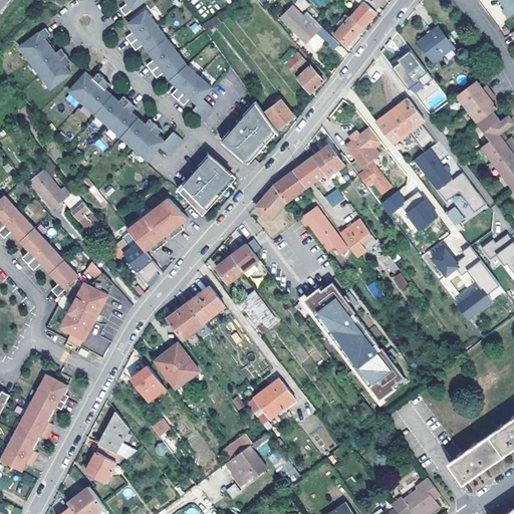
[(129,0),(130,1),(121,6),(126,13),(145,0),(129,0)]
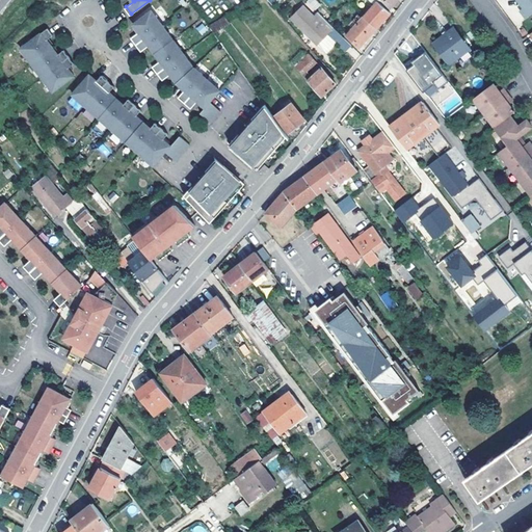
[(383,0),(375,0),(378,2),(365,17),(378,29),(392,14),(388,10),(393,6),(383,0)]
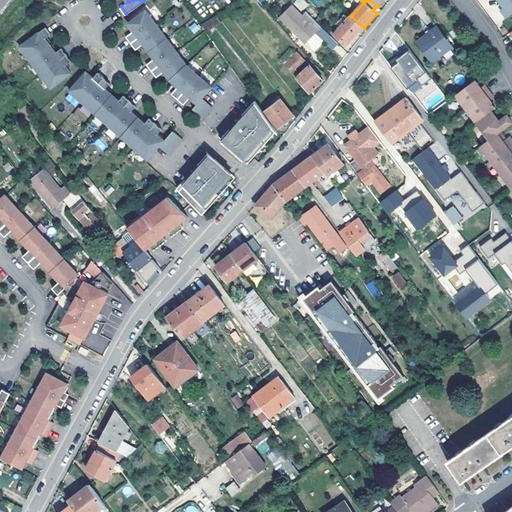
[(500,11),(506,19),(511,14),(511,0),(498,0),(504,8),(500,11)]
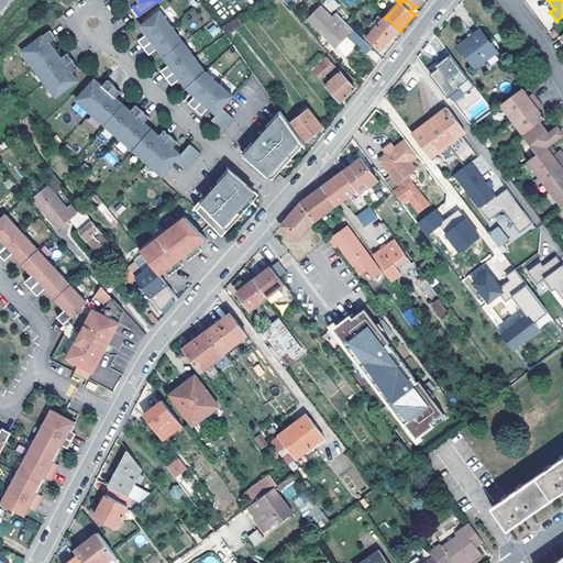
[(319,6),(305,22),(338,52),(349,40),(359,48),(365,42),(344,21),(341,24),(319,6)]
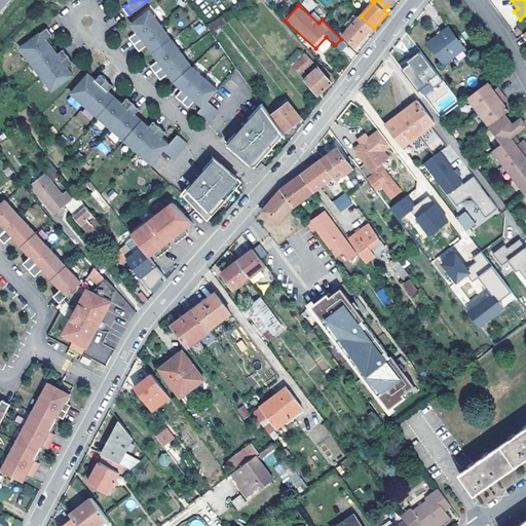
[(151,9),(133,23),(139,30),(130,36),(140,49),(148,43),(158,59),(150,65),(160,78),(168,73),(175,81),(183,88),(176,96),(188,108),(195,100),(202,106),(208,101),(218,89),(192,66),(151,9)]
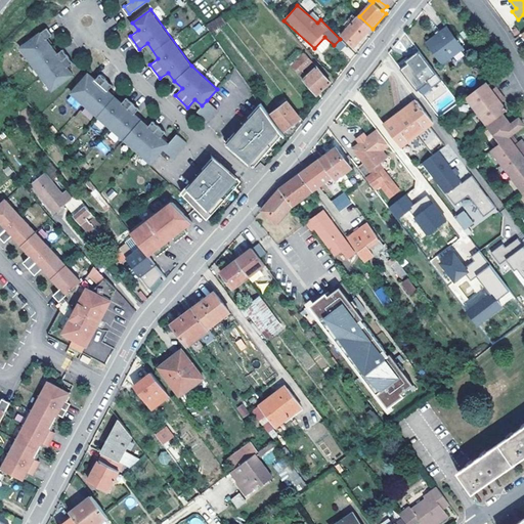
[(373,29),(359,16),(342,36),(354,47),(373,29)]
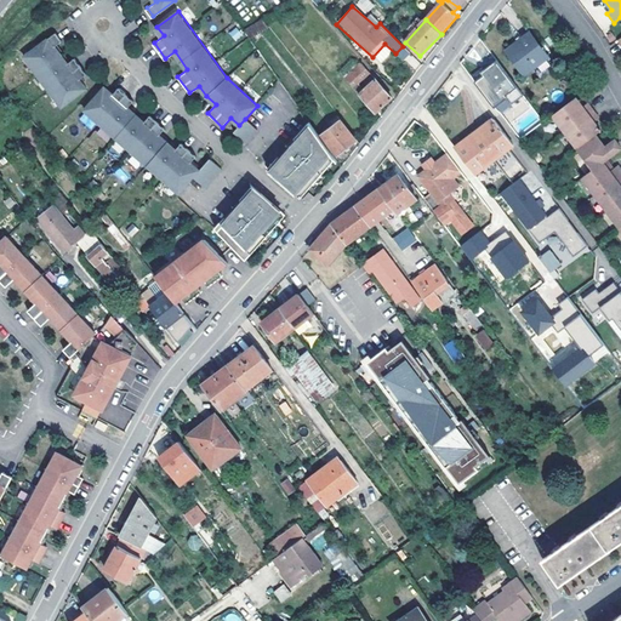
[(241,30),(249,40),(267,29),(260,21),(241,30)]
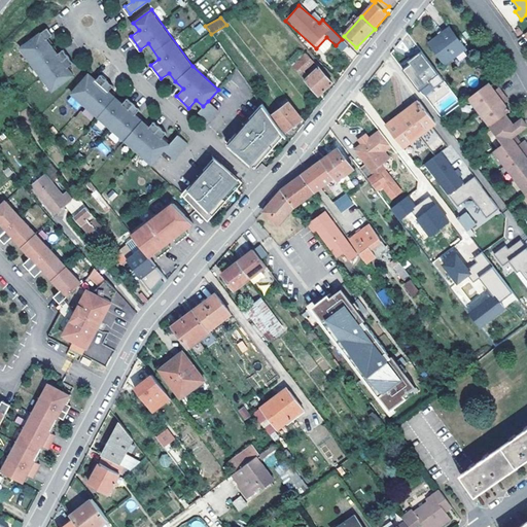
[(194,28),(200,35),(206,30),(200,23),(194,28)]
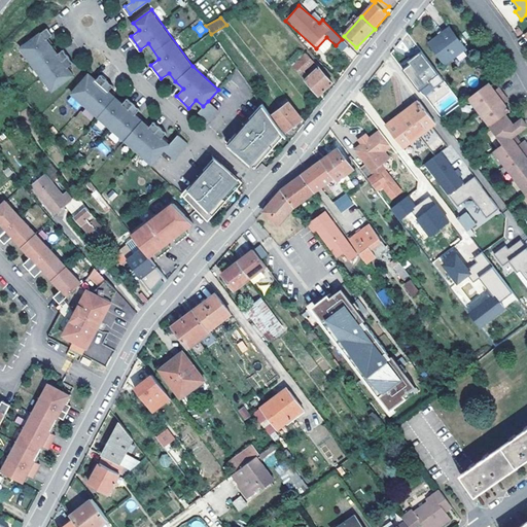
[(48,26),(22,45),(53,89),(74,73),(68,66),(74,62),(64,47),(58,53),(47,37),(54,33),(48,26)]
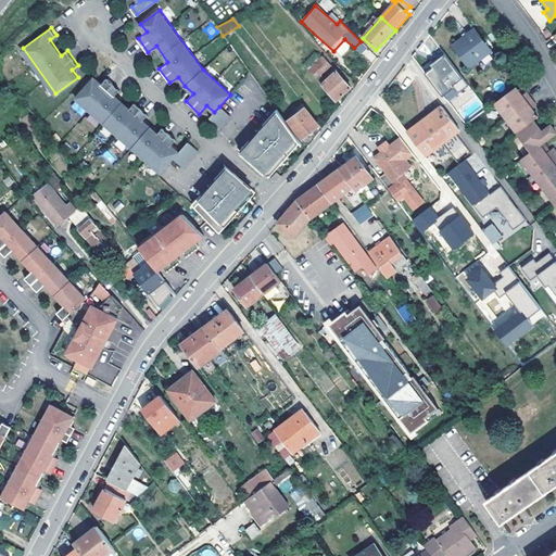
[(475,28),(452,45),(468,66),(491,51),(475,28)]
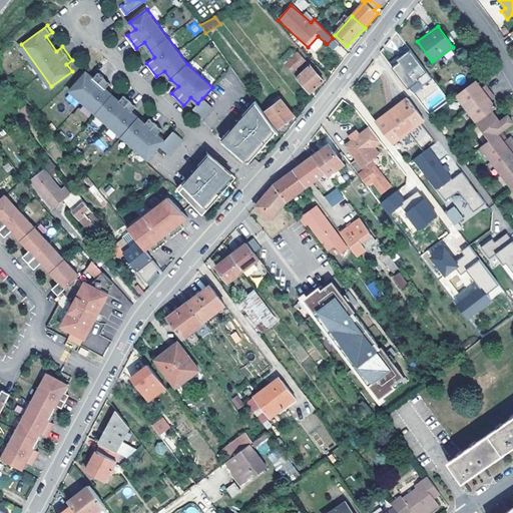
[(297,51),(284,63),(310,93),(324,81),(311,65),(301,75),(295,68),(305,60),(297,51)]
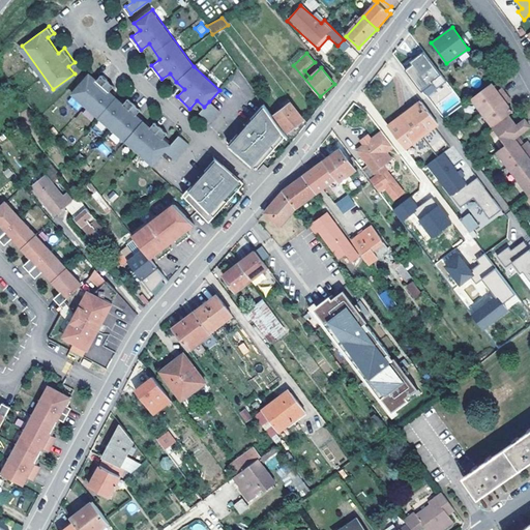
[(425,53),(405,66),(435,111),(450,100),(448,97),(453,93),(425,53)]
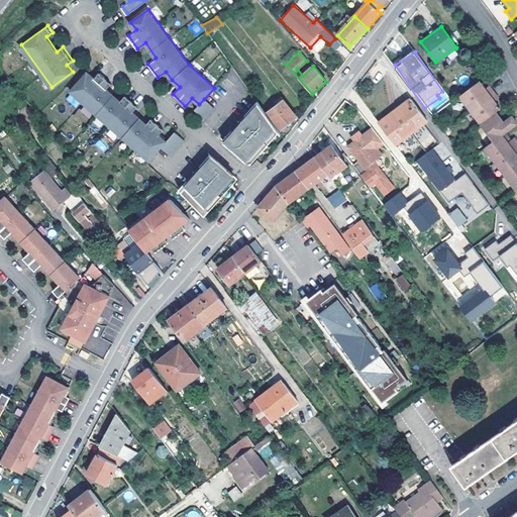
[(88,71),(71,90),(148,161),(161,147),(166,141),(159,135),(164,129),(151,118),(146,124),(132,112),(137,106),(125,95),(120,101),(107,88),(112,83),(99,72),(95,78),(88,71)]
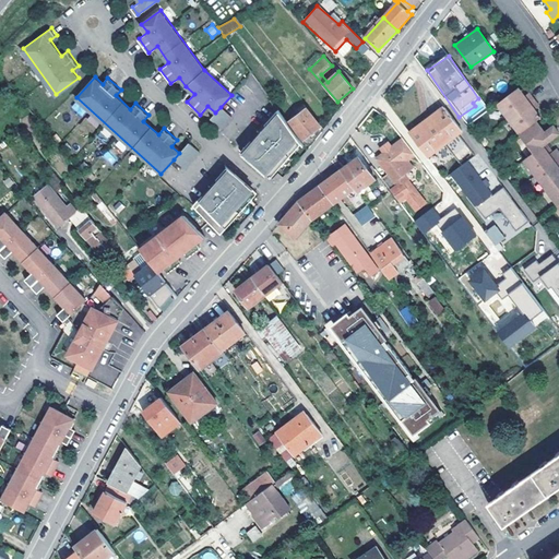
[(558,168),(558,169),(558,168),(558,154),(556,150),(552,153),(549,155),(543,146),(546,144),(558,134),(554,127),(544,134),(536,122),(540,119),(534,110),(538,107),(528,94),(524,97),(519,88),(497,105),(520,134),(519,135),(533,154),(524,161),(558,207),(558,168)]
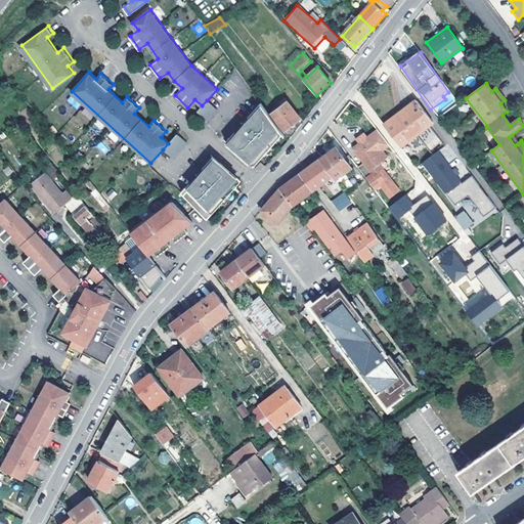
[(207,100),(202,105),(197,111),(210,123),(219,112),(207,100)]
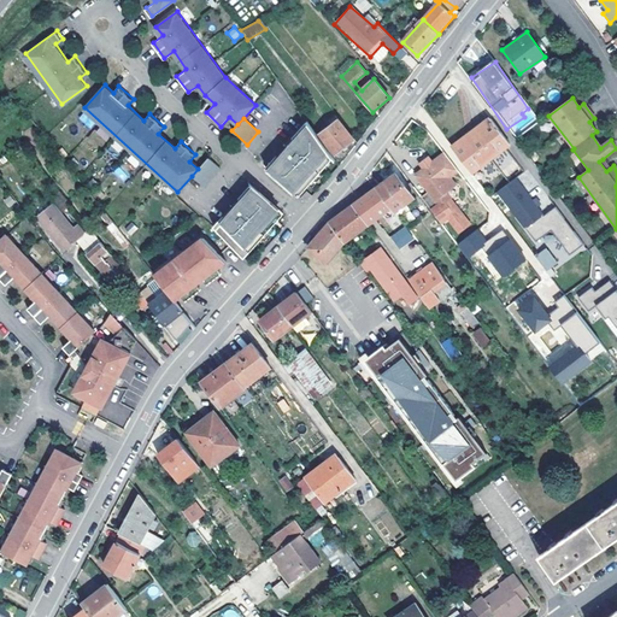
[(335,153),(354,140),(338,119),(319,133),(335,153)]
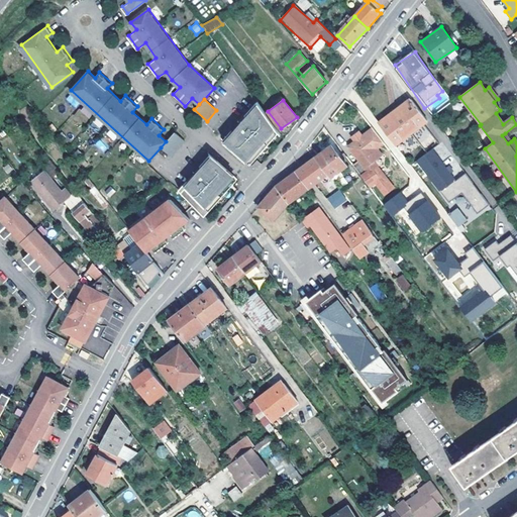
[(378,123),(394,145),(427,121),(411,100),(378,123)]
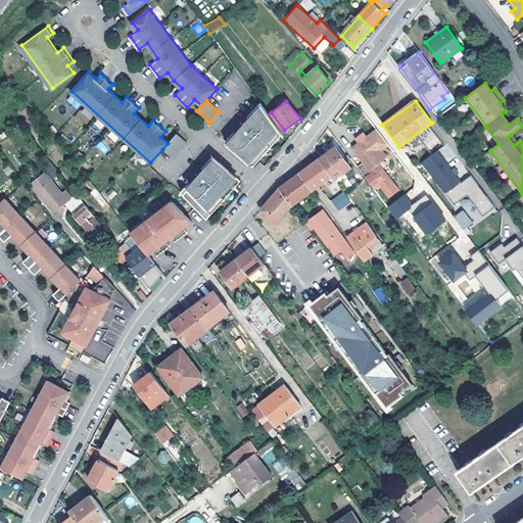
[(235,131),(225,142),(250,162),(252,159),(258,153),(263,156),(264,155),(272,145),(278,139),(274,136),(280,129),(260,103),(248,116),(250,120),(238,133),(235,131)]
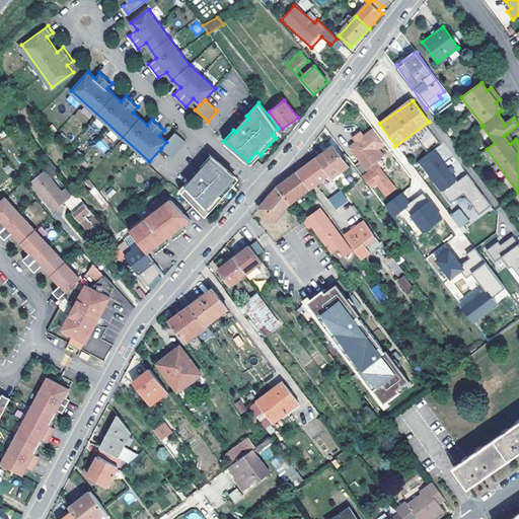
[(246,116),(233,130),(236,132),(248,119),(246,116)]
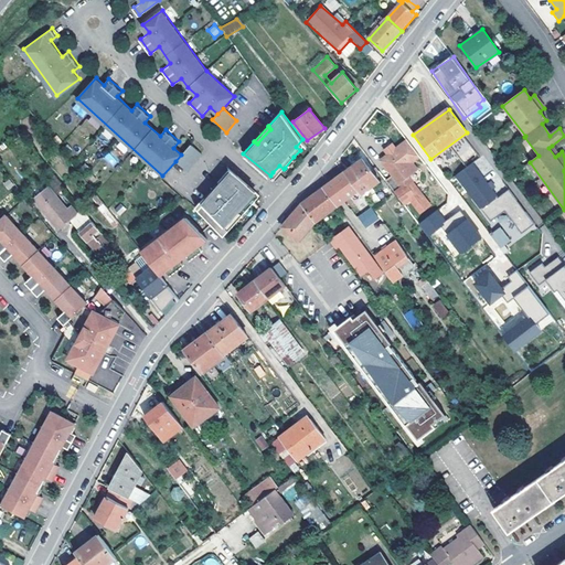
[(306,145),(302,139),(296,147),(300,150),(306,145)]
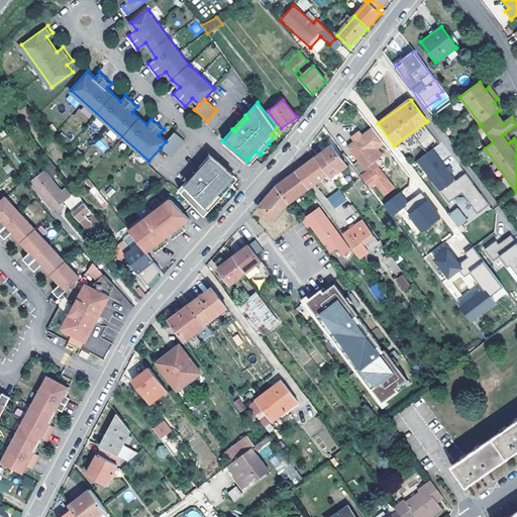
[(374,128),(348,147),(367,173),(362,177),(369,187),(375,183),(384,196),(392,189),(373,163),(382,157),(377,149),(385,143),(374,128)]
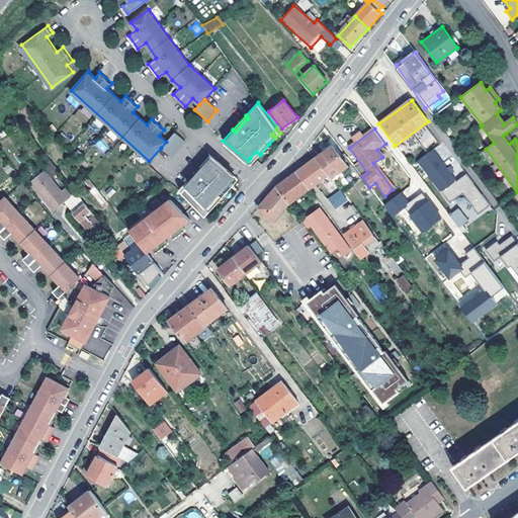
[(175,133),(161,148),(171,157),(185,142),(175,133)]
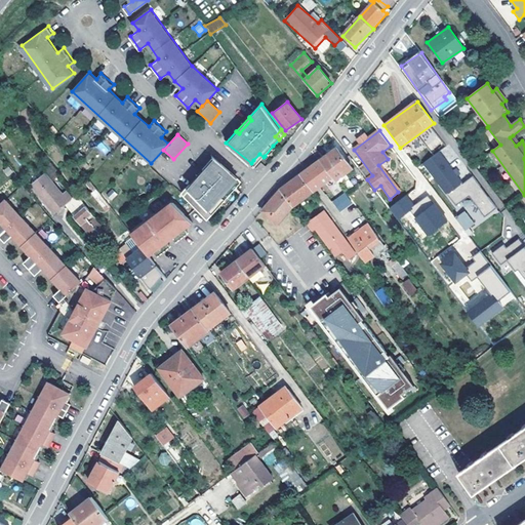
[(105,155),(110,150),(102,142),(96,147),(105,155)]
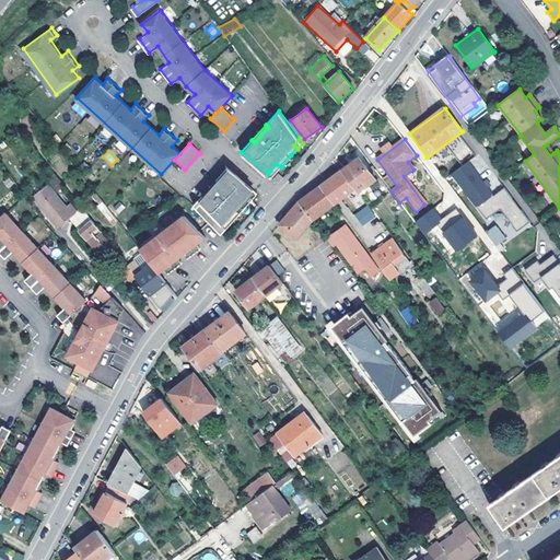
[(291,155),(282,166),(286,168),(294,159),(291,155)]
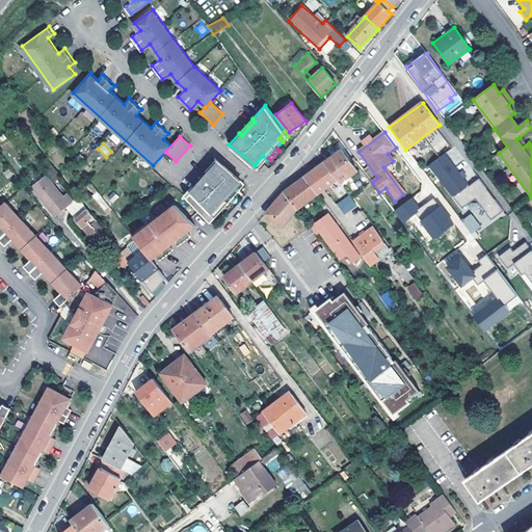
[(325,162),(338,179),(345,188),(361,177),(352,165),(357,162),(352,156),(348,159),(342,150),(325,162)]
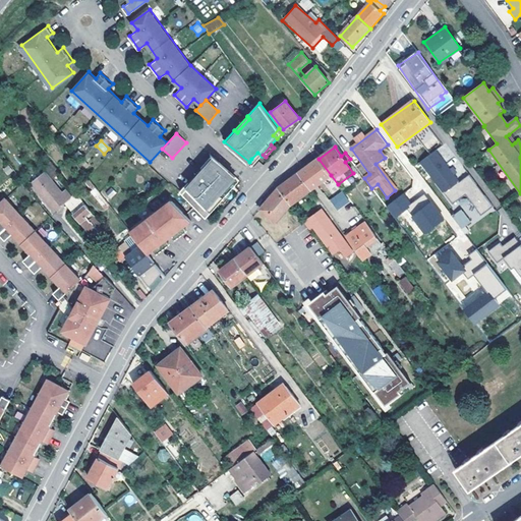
[(435,151),(419,163),(451,205),(463,195),(479,216),(490,208),(467,175),(457,183),(452,175),(455,173),(451,168),(448,170),(435,151)]
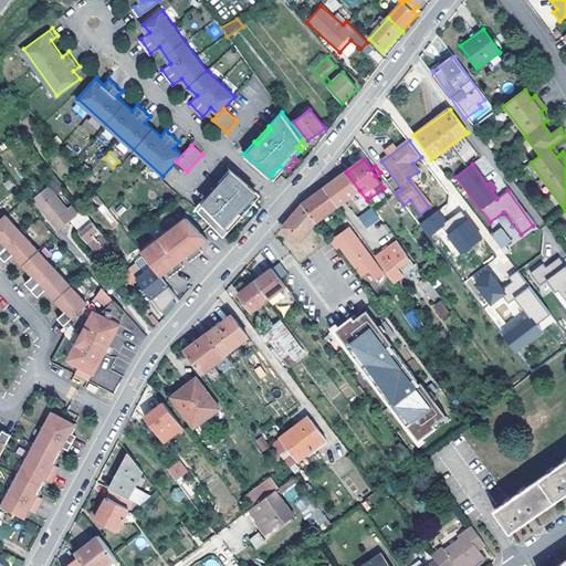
[(280,166),(273,173),(278,177),(284,169),(280,166)]
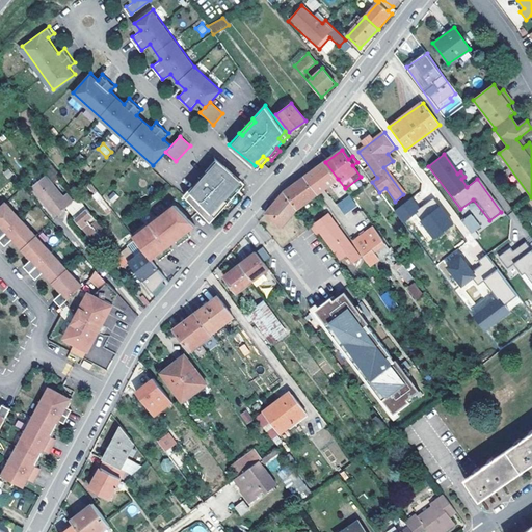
[(40,167),(47,162),(44,158),(36,163),(40,167)]
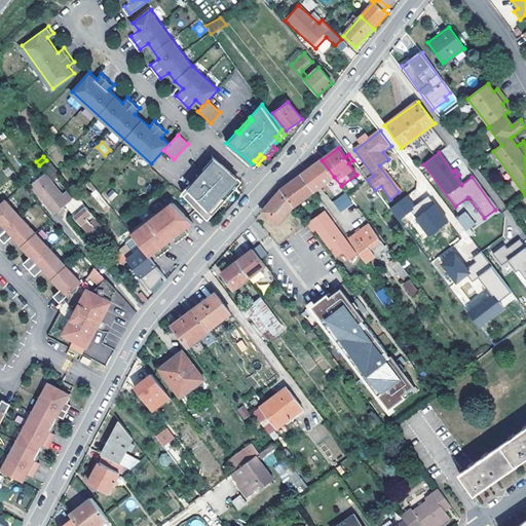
[(191,183),(182,192),(204,215),(214,204),(218,209),(224,202),(232,192),(233,191),(229,187),(236,180),(238,178),(214,157),(203,168),(205,171),(193,185),(191,183)]
